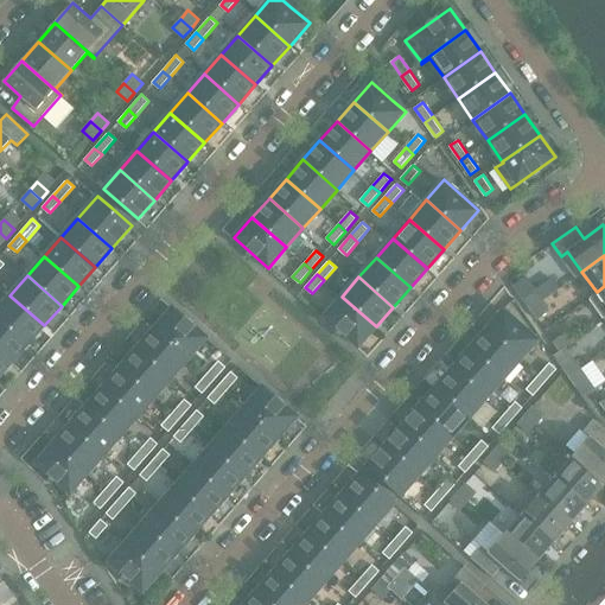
[(536,291),(524,298),(532,309),(543,300),(561,287),(553,278),(537,290),(536,291)]
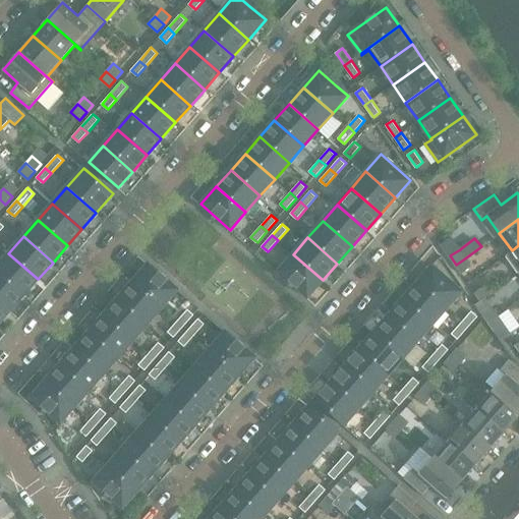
[(518,245),(512,250),(506,254),(518,272),(518,245)]
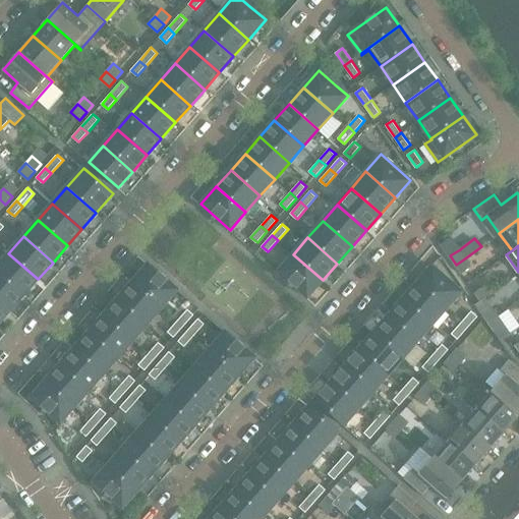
[(38,279),(8,253),(0,263),(0,274),(23,295),(38,279)]
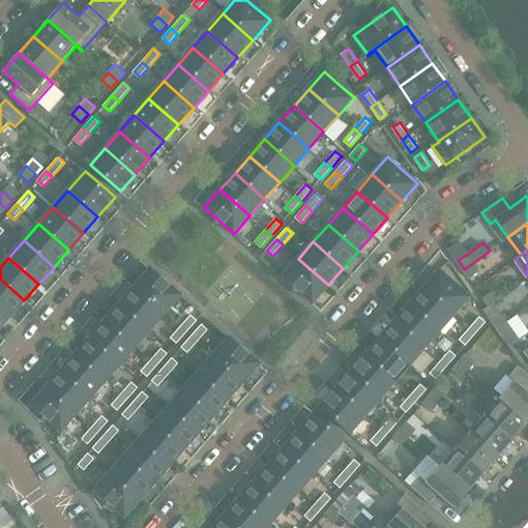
[(328,285),(298,259),(283,276),(313,302),(328,285)]
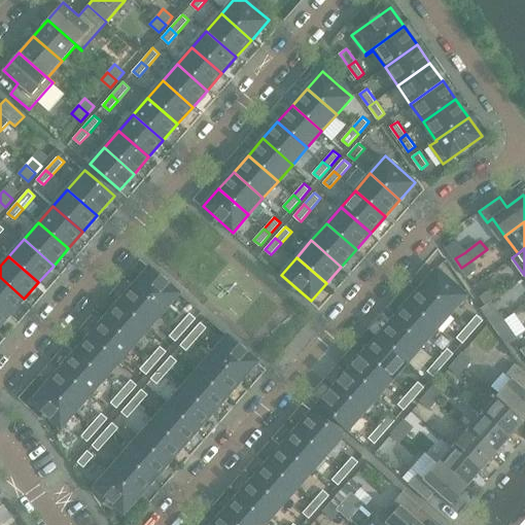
[(471,260),(461,268),(466,276),(477,269),(471,260)]
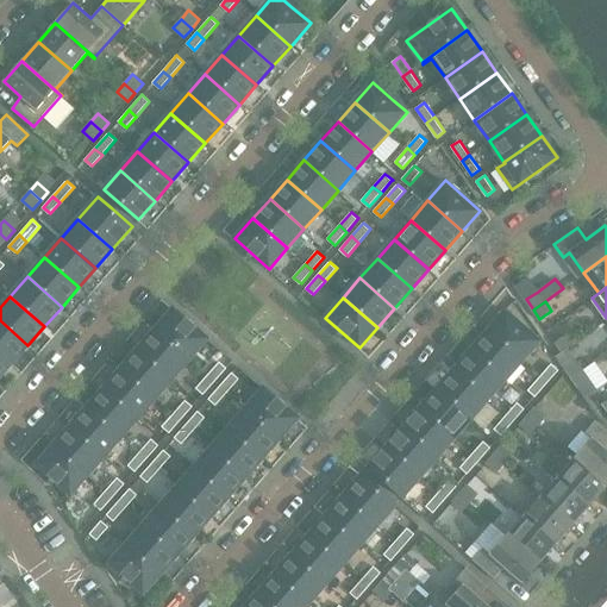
[(208,338),(174,307),(156,329),(191,358),(208,338)]
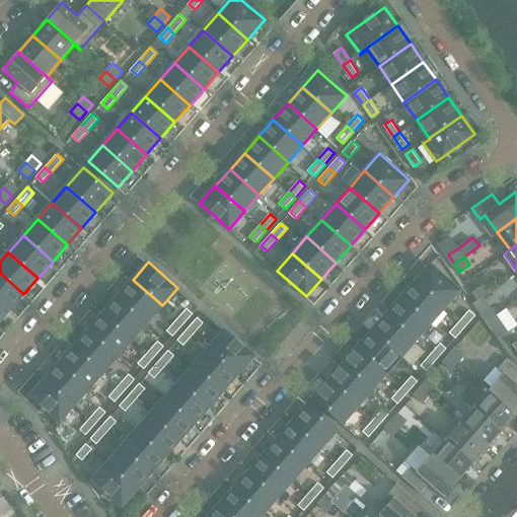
[(460,290),(431,265),(416,282),(445,307),(460,290)]
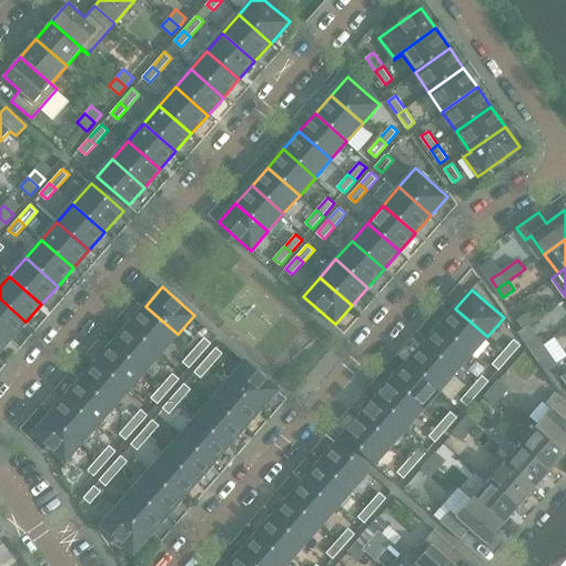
[(26,322),(0,299),(0,331),(10,340),(26,322)]
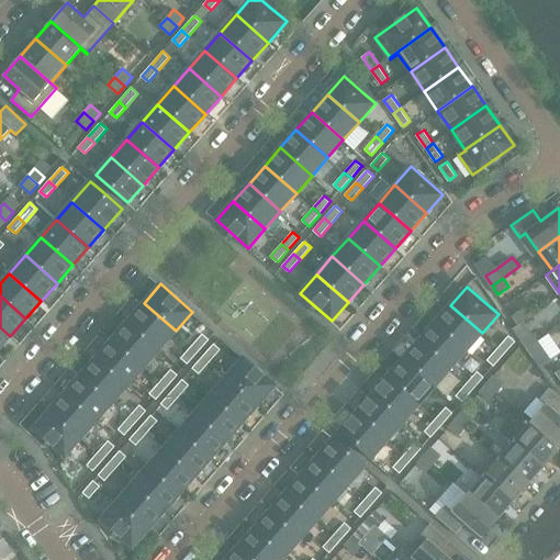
[(176,331),(144,303),(129,321),(160,348),(176,331)]
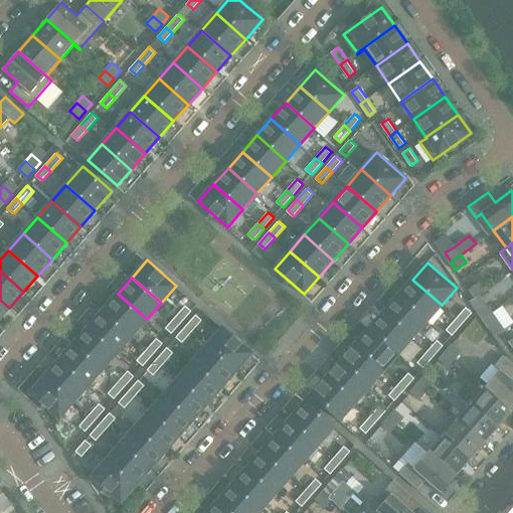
[(442,305),(412,280),(397,296),(426,321),(442,305)]
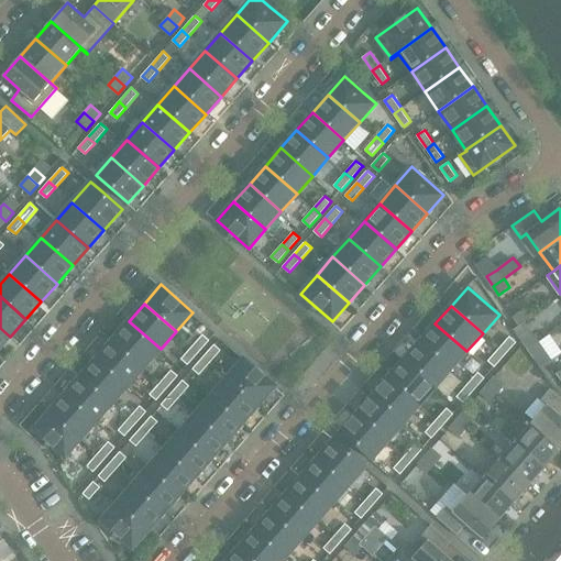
[(530,317),(525,308),(514,316),(519,325),(525,321),(530,317)]
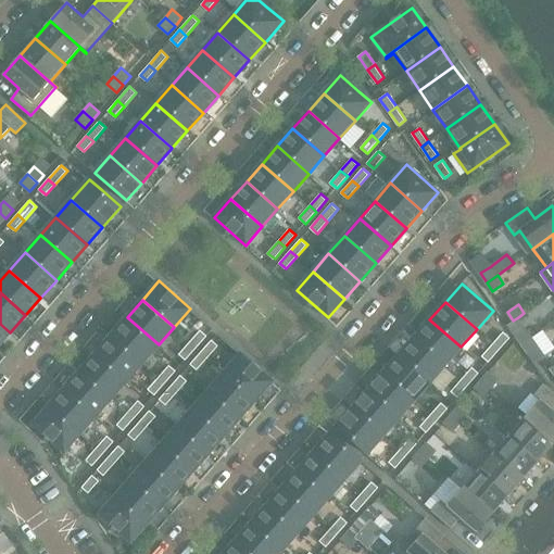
[(159,344),(127,317),(111,335),(142,363),(159,344)]
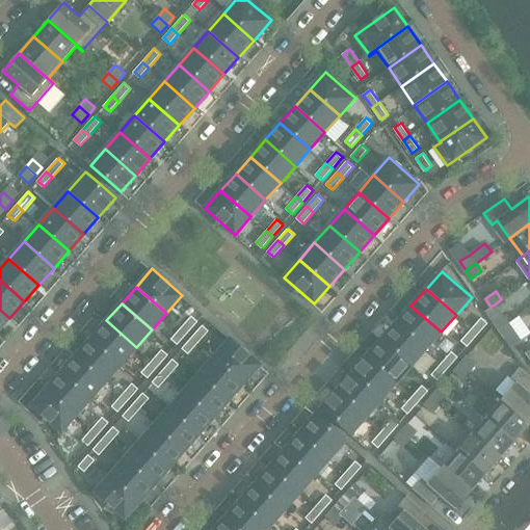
[(508,320),(496,303),(491,307),(485,311),(498,327),(508,320)]
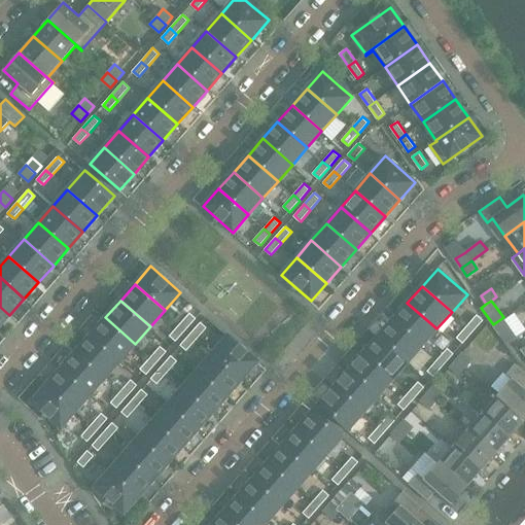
[(436,328),(407,303),(392,319),(422,345),(436,328)]
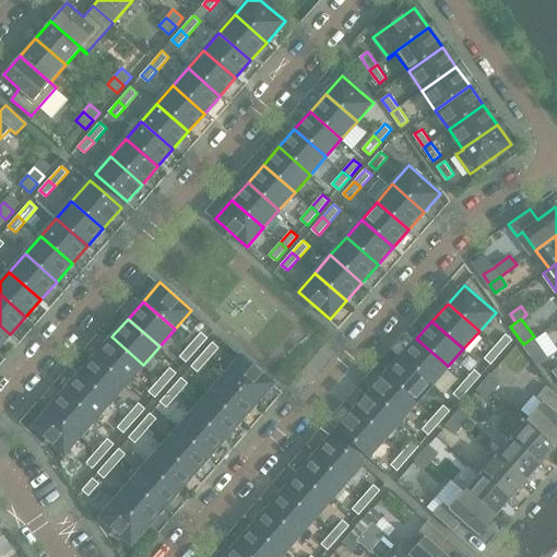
[(0,345),(10,334),(0,326),(0,345)]
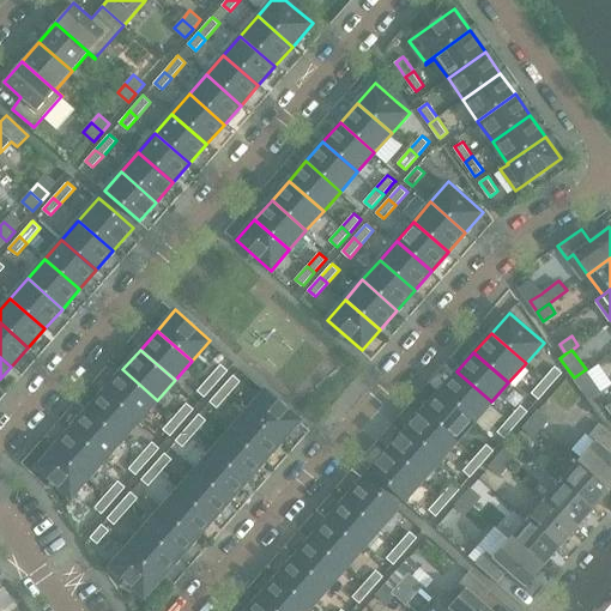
[(217,383),(228,371),(229,370),(222,363),(210,376),(217,383)]
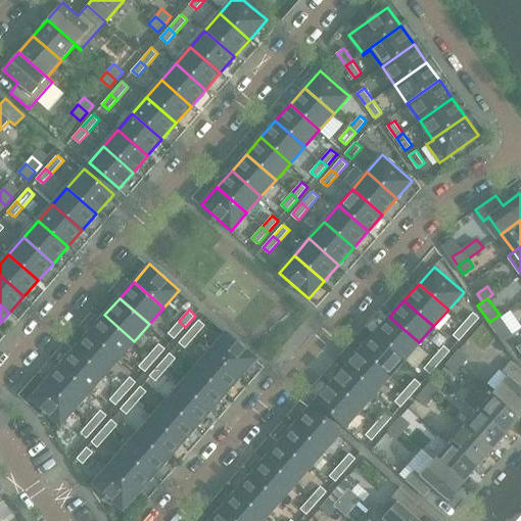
[(470,329),(480,317),(474,312),(464,323),(470,329)]
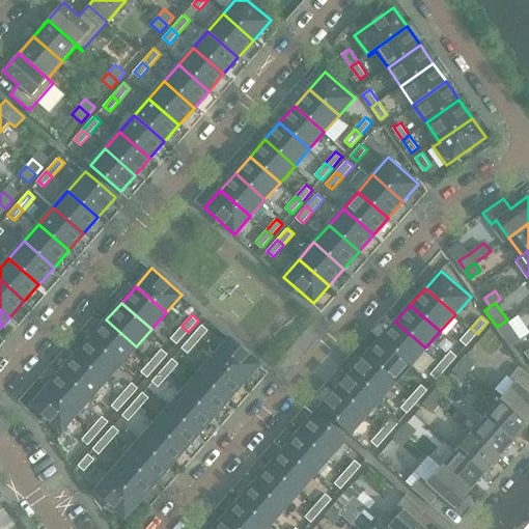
[(136,346),(106,319),(91,336),(121,363),(136,346)]
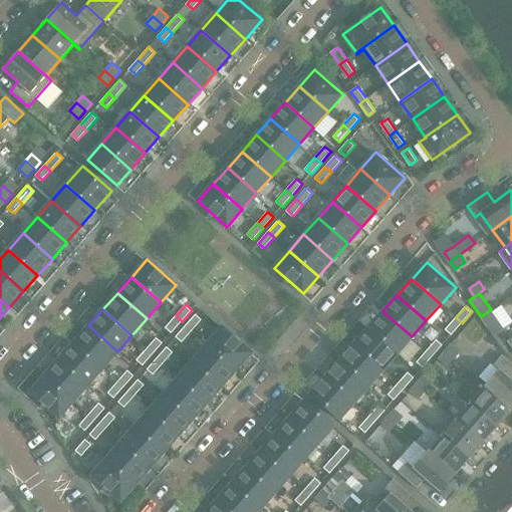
[(505,328),(491,309),(481,316),(495,335),(505,328)]
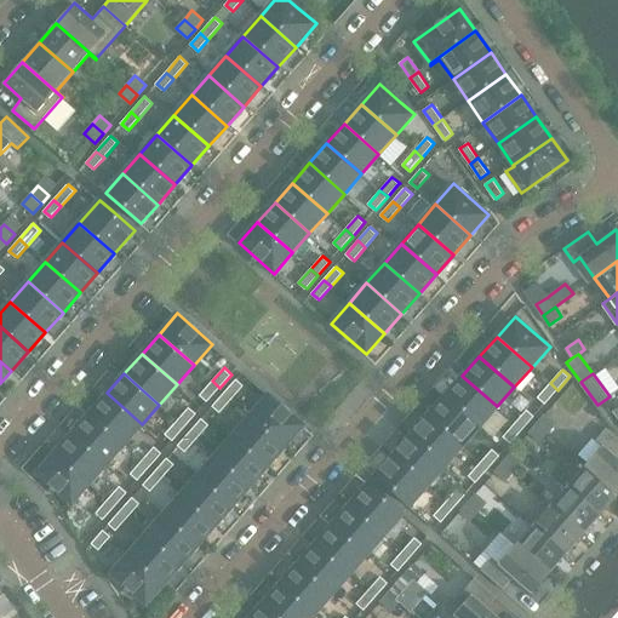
[(497,406),(462,376),(445,395),(480,427),(497,406)]
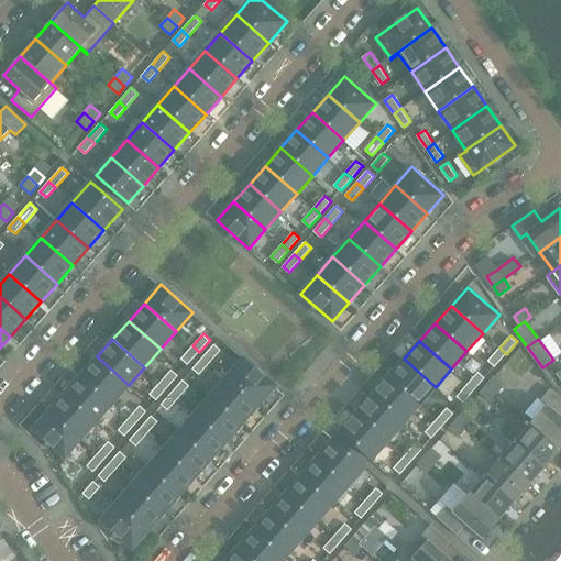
[(211,362),(221,350),(215,343),(204,356),(211,362)]
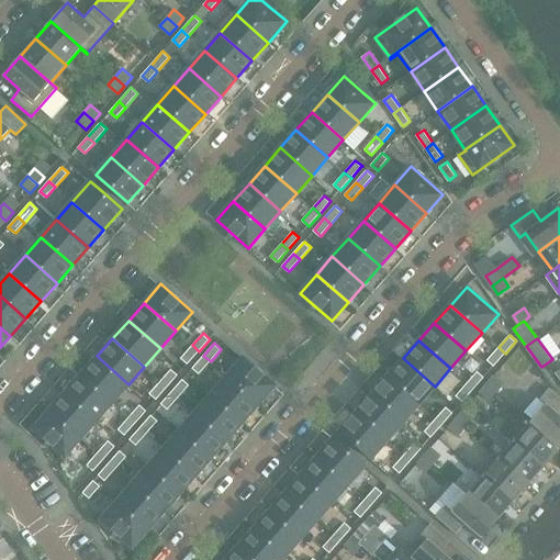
[(188,364),(199,351),(192,345),(181,358),(188,364)]
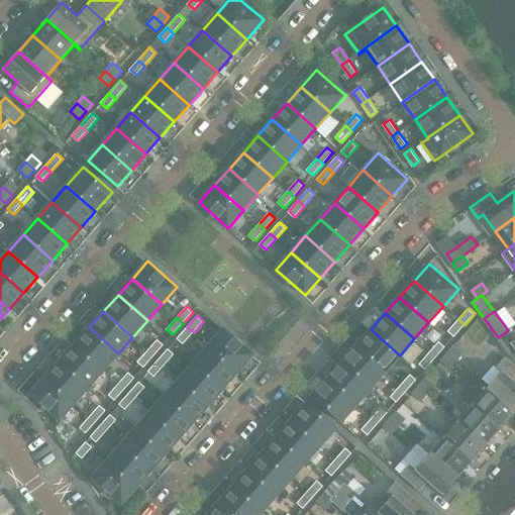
[(454,336),(465,325),(458,319),(448,330),(454,336)]
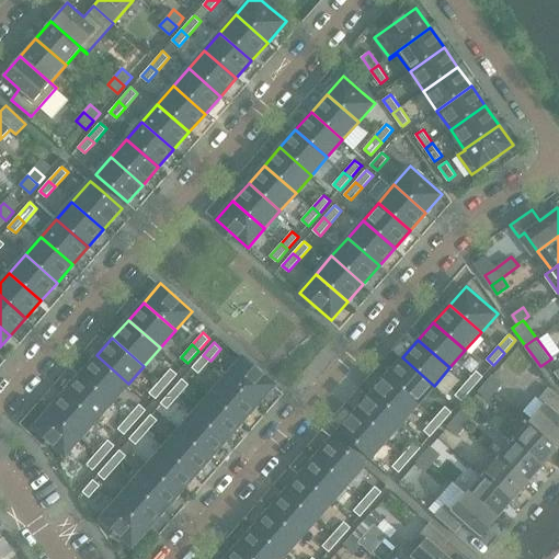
[(128,384),(97,355),(81,374),(113,401),(128,384)]
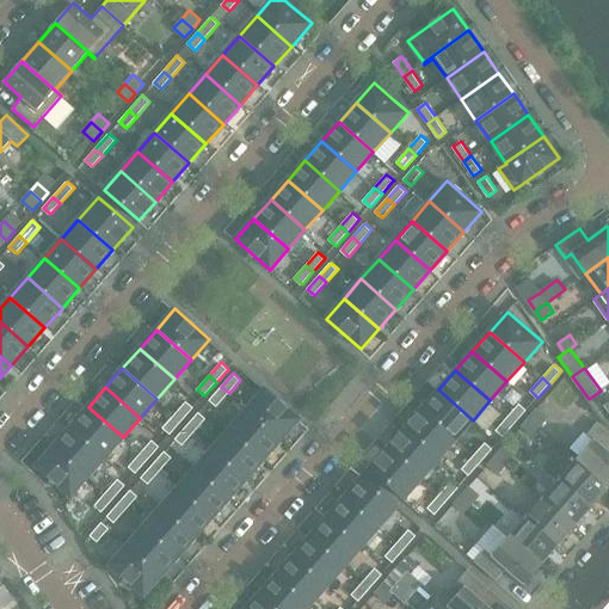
[(217,406),(229,393),(221,387),(210,400),(217,406)]
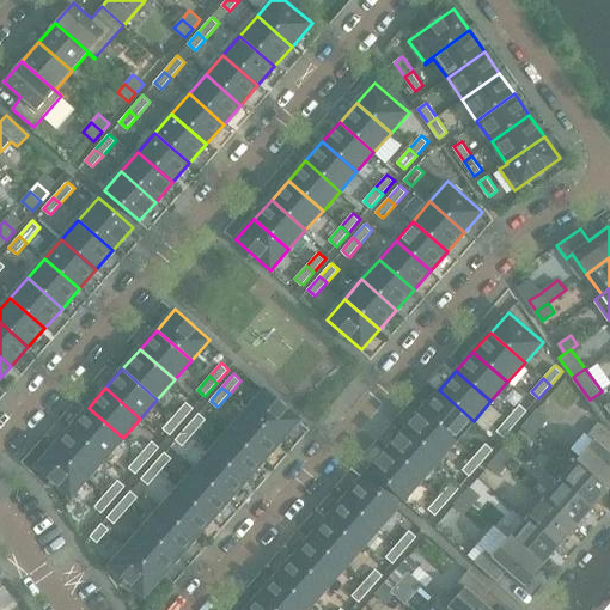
[(300,419),(266,389),(248,409),(282,440),(300,419)]
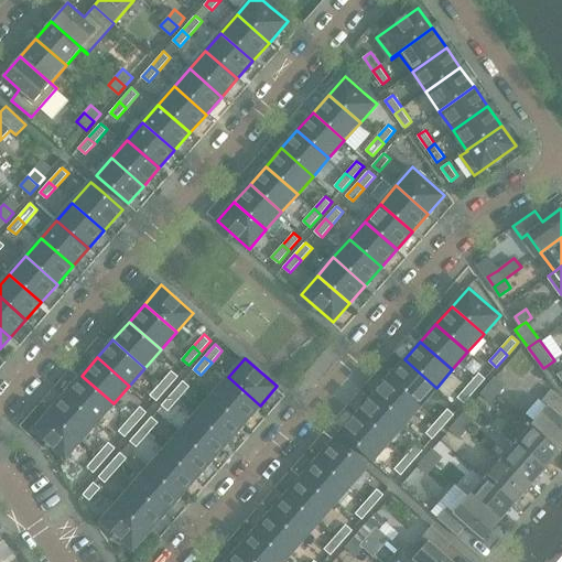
[(436,388),(404,359),(389,378),(421,406),(436,388)]
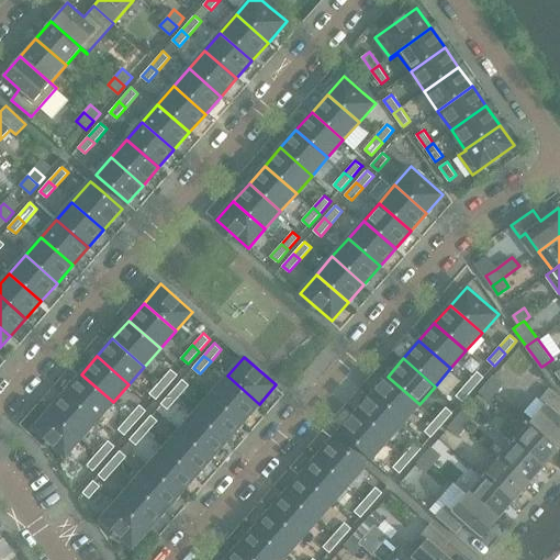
[(168,387),(177,376),(179,374),(171,369),(160,381),(168,387)]
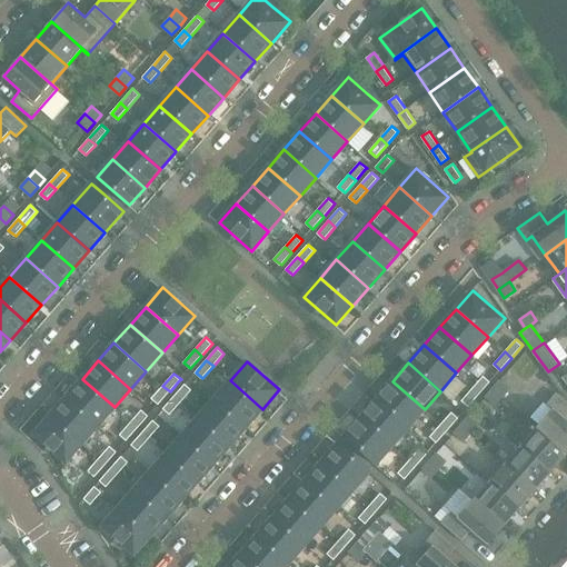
[(479,394),(490,381),(484,376),(473,388),(479,394)]
